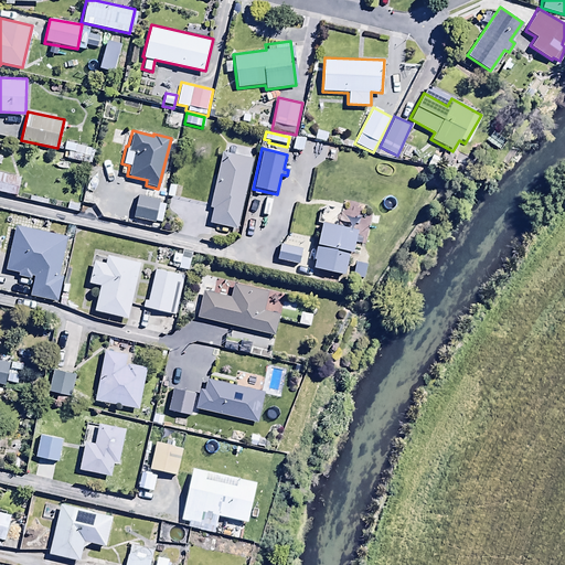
[(254,159),(223,151),(209,206),(212,208),(209,222),(236,230),(254,159)]
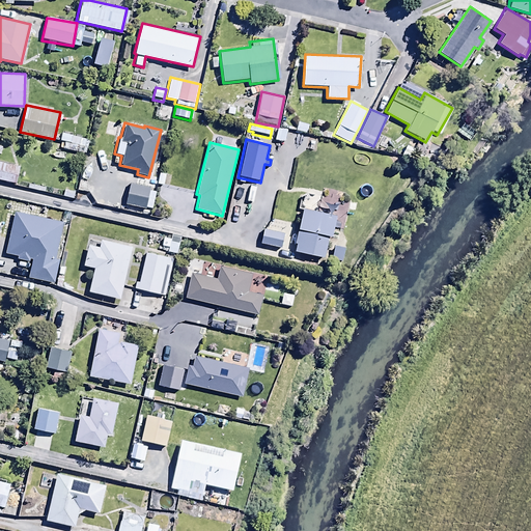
[(19,167),(0,162),(0,179),(15,184),(19,167)]
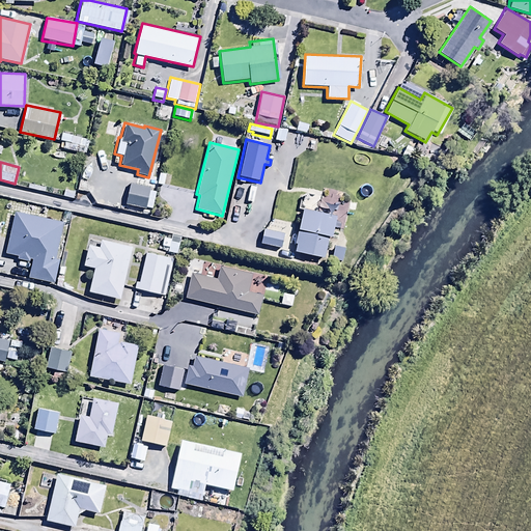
[(129,183),(123,204),(144,210),(149,187),(129,183)]
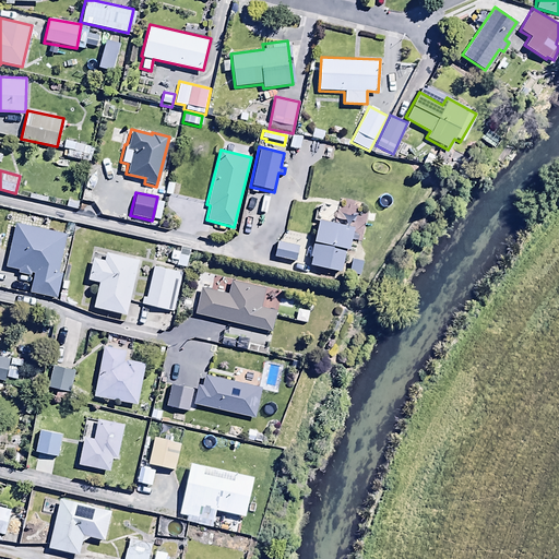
[(352,228),(318,218),(308,257),(310,257),(309,263),(339,271),(345,247),(346,248),(352,228)]
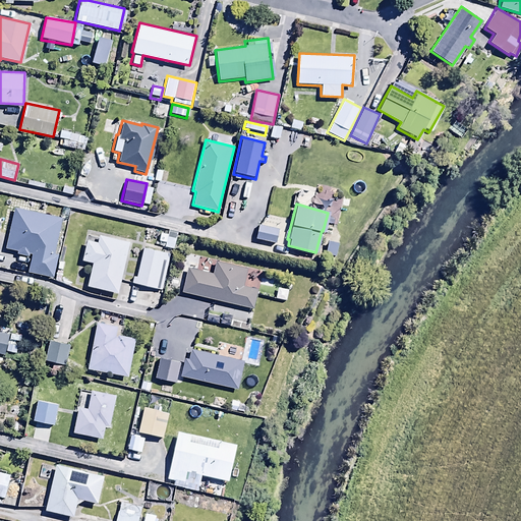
[(61,218),(13,207),(4,248),(15,250),(14,253),(27,256),(29,254),(30,254),(26,272),(52,278),(57,255),(53,254),(61,218)]
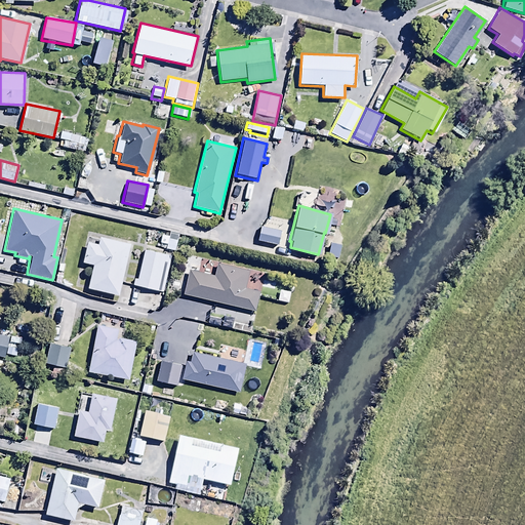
[(279,231),(259,226),(255,241),(276,246),(279,231)]
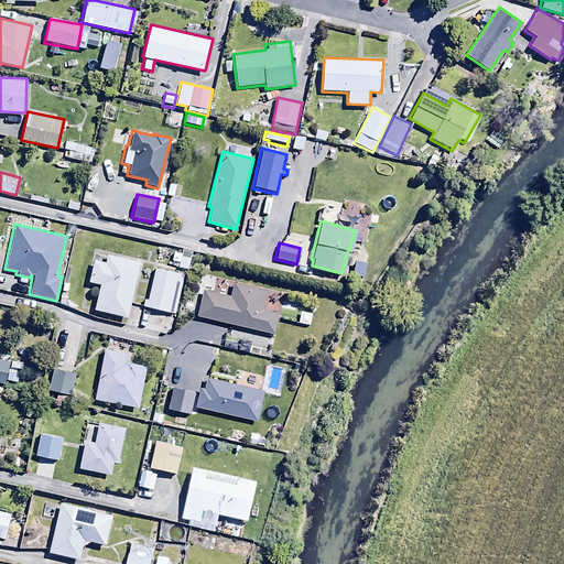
[(193,251),(181,249),(177,268),(188,270),(193,251)]
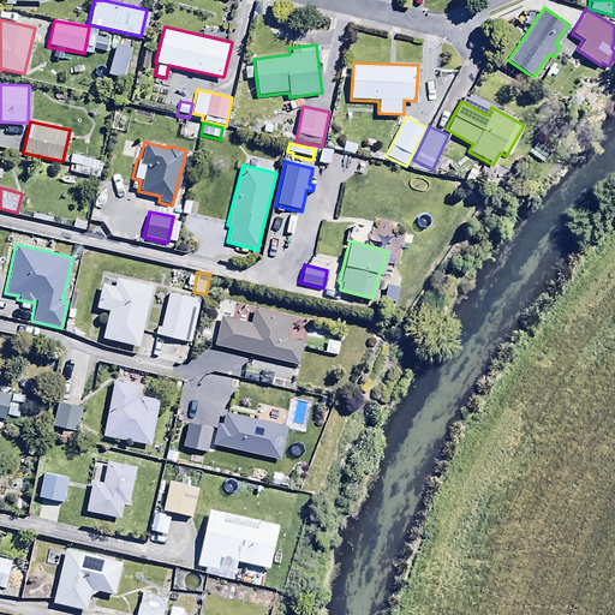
[(153,285),(115,276),(113,285),(101,282),(95,306),(108,310),(102,336),(138,345),(153,285)]
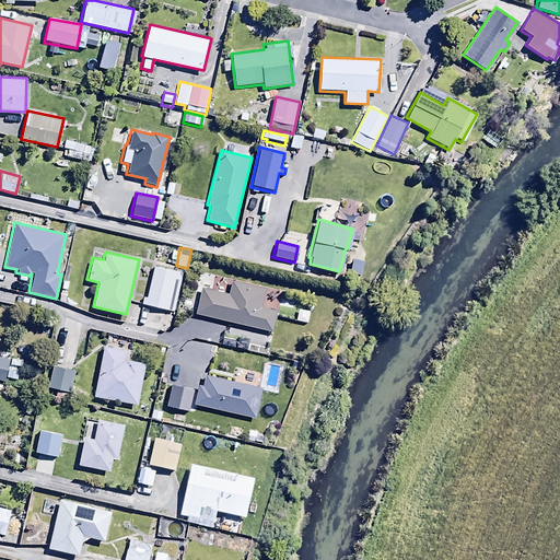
[(182,270),(152,266),(147,298),(143,298),(142,305),(175,311),(182,270)]
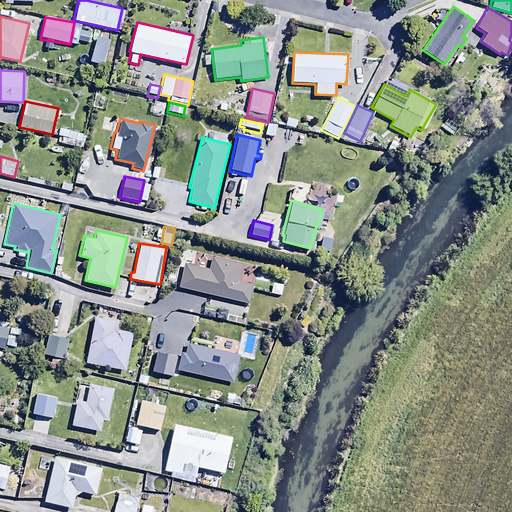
[(241,263),(212,256),(209,269),(183,263),(178,287),(247,303),(251,284),(237,281),(241,263)]
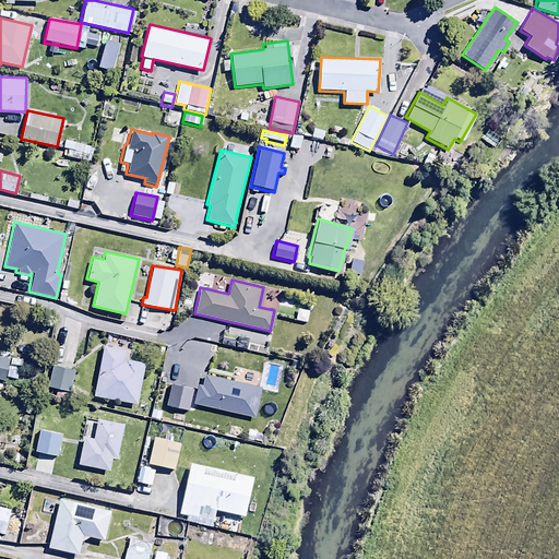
[(278,307),(276,317),(293,322),(295,312),(278,307)]
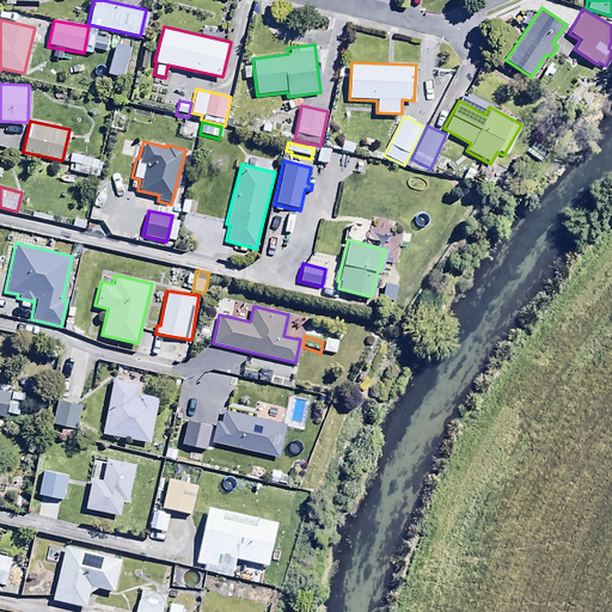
[(90,353),(60,347),(50,402),(57,403),(53,426),(61,427),(60,434),(71,436),(72,430),(75,430),(90,353)]
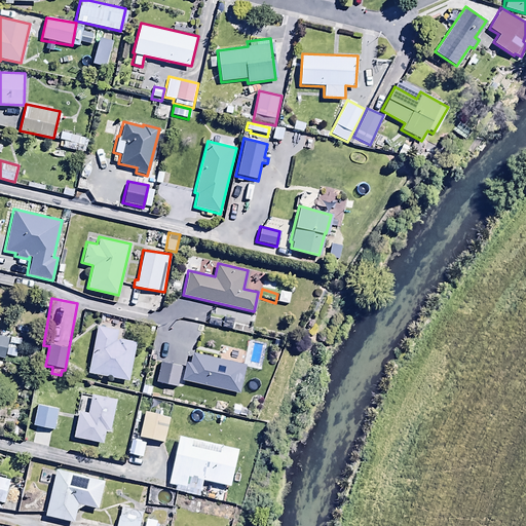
[(98,326),(96,326),(86,373),(129,381),(137,341),(119,337),(122,322),(100,316),(98,326)]
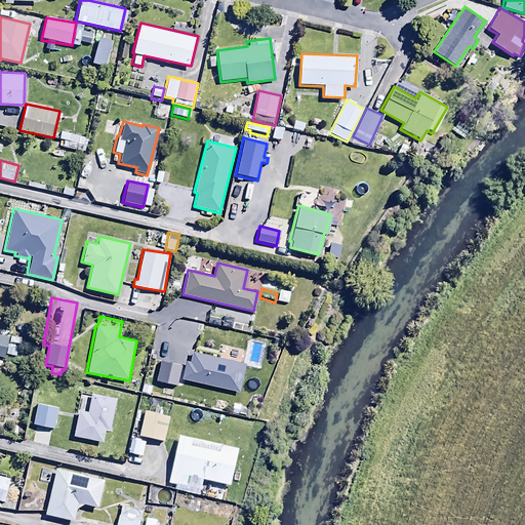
[(244,363),(192,352),(190,360),(185,359),(180,379),(238,393),(244,363)]
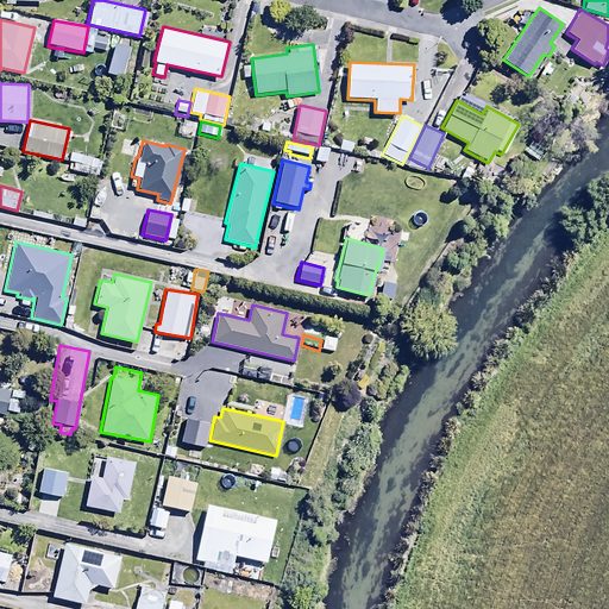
[(135,462),(105,454),(100,479),(89,477),(83,507),(118,514),(121,497),(127,498),(135,462)]
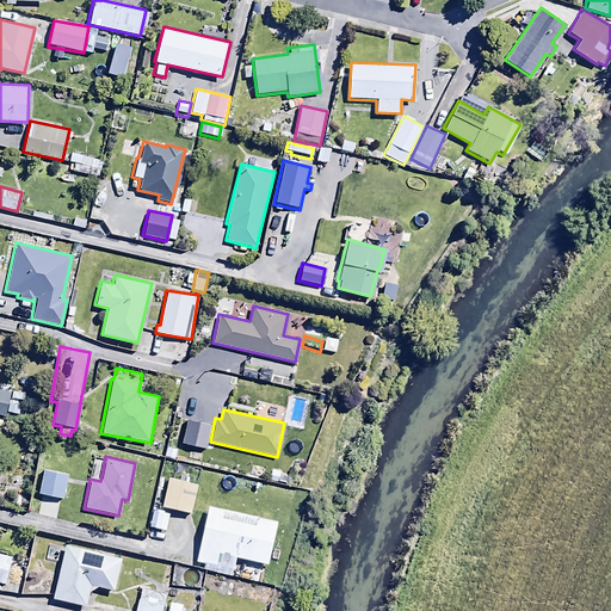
[(68,474),(43,469),(37,494),(65,499),(68,474)]
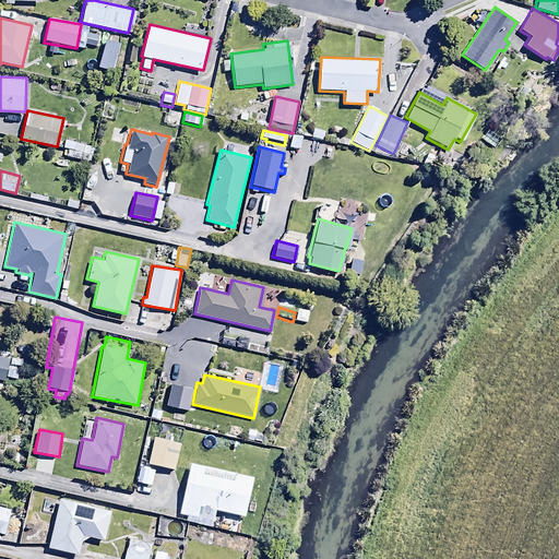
[(180,443),(154,437),(147,465),(173,472),(180,443)]
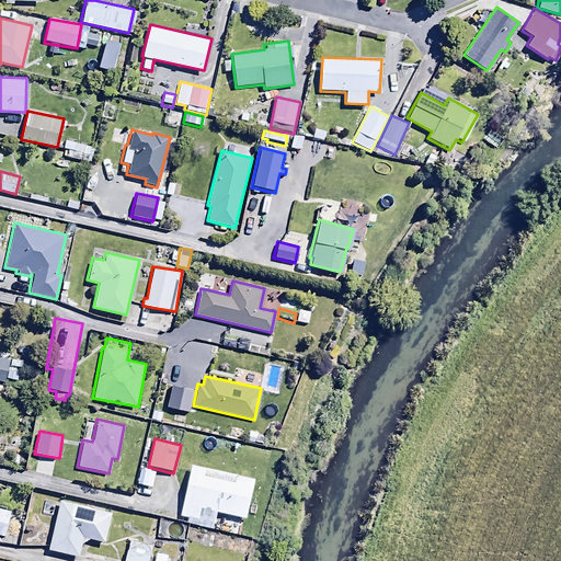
[(252,479),(189,466),(179,517),(214,525),(217,513),(244,518),(252,479)]
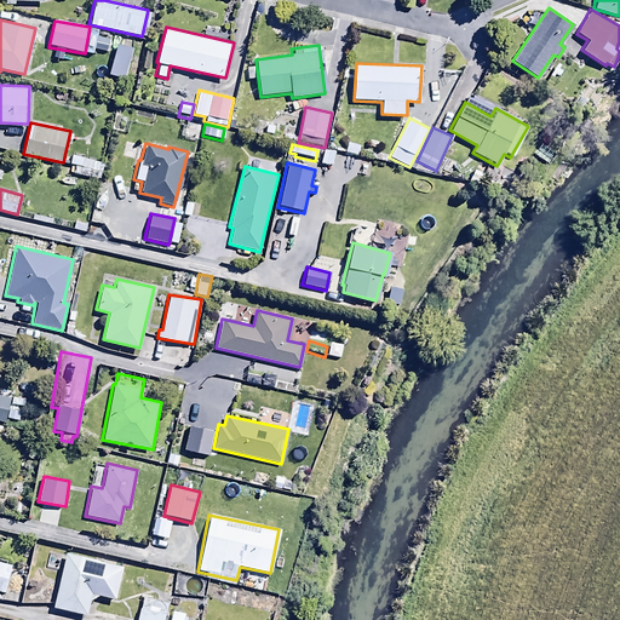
[(124,567),(64,551),(50,609),(86,618),(90,602),(98,596),(115,601),(124,567)]
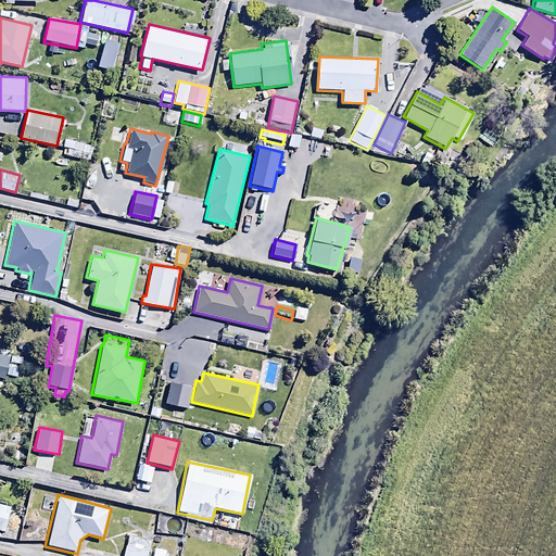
[(10,507),(0,505),(0,532),(3,533),(10,507)]
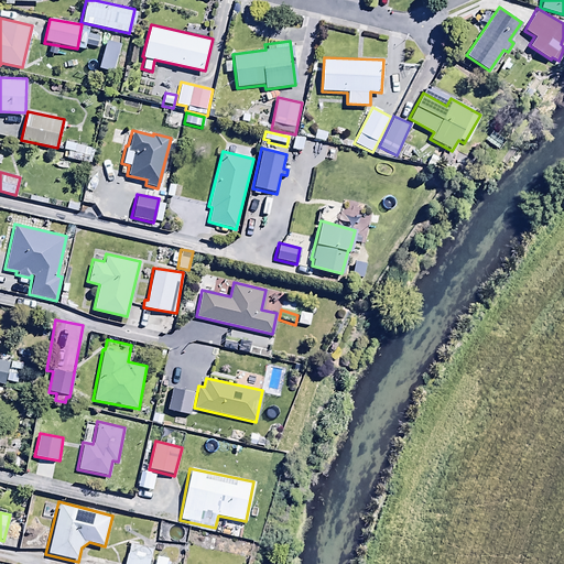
[(149,563),(152,550),(129,544),(123,563),(149,563)]
